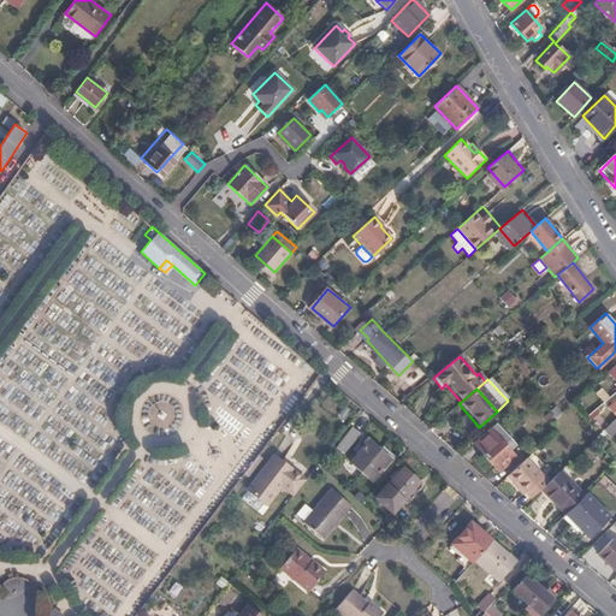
[(598,414),(608,426),(612,421),(603,409),(598,414)]
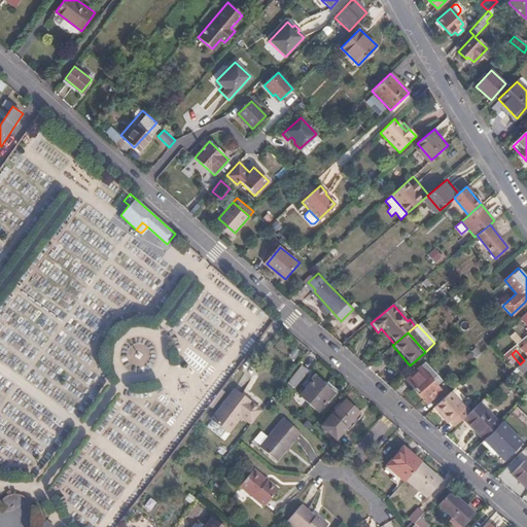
[(469,362),(472,358),(468,353),(464,356),(461,353),(452,361),(460,372),(470,363),(469,362)]
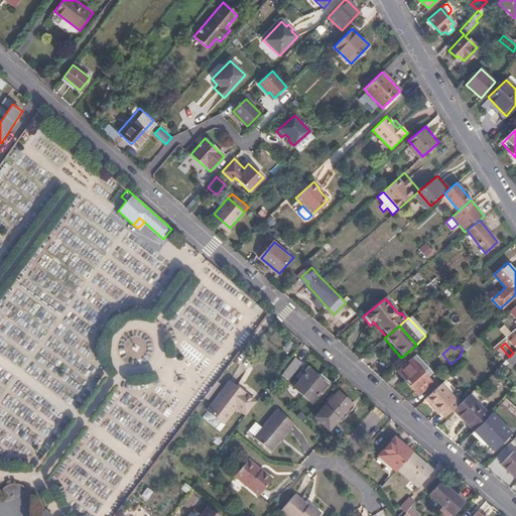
[(515,360),(515,349),(513,353),(509,357),(507,358),(512,364),(515,360)]
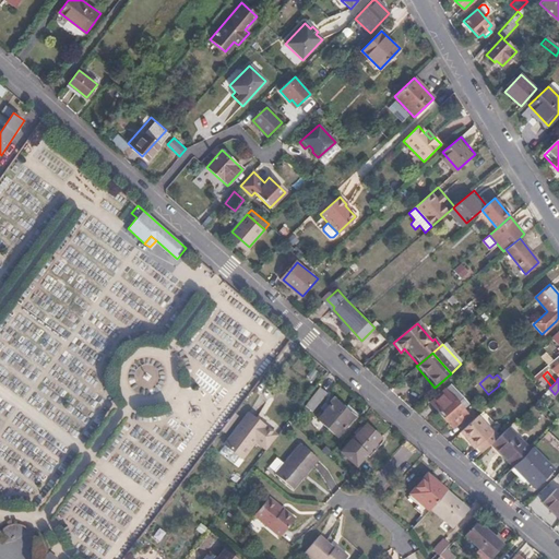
[(462,407),(466,403),(448,383),(429,400),(453,427),(467,414),(462,407)]
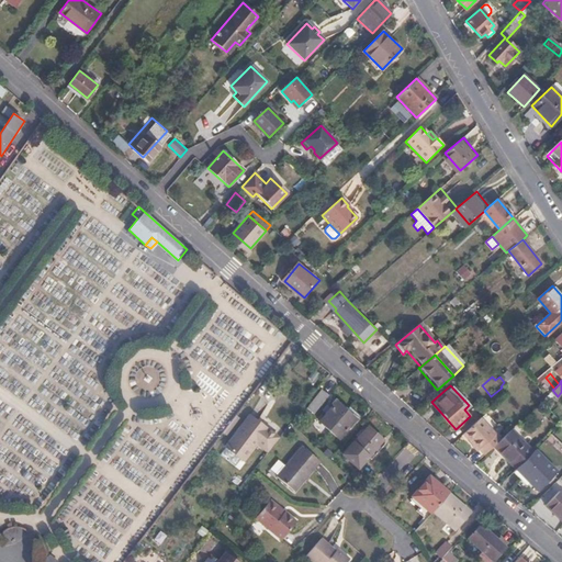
[(328,397),(321,391),(310,405),(317,412),(328,397)]
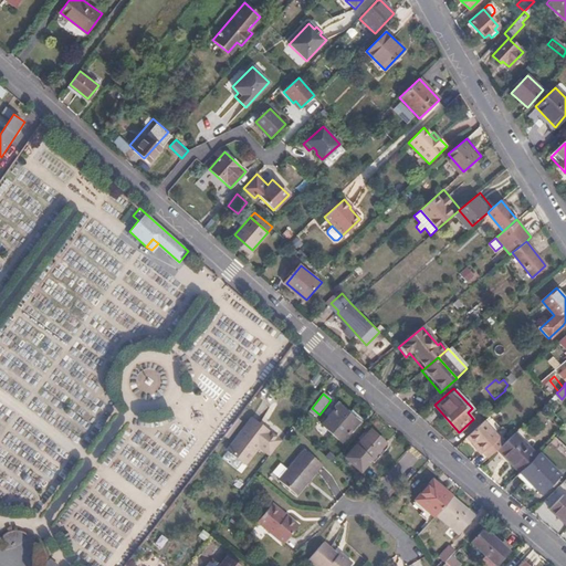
[(358,421),(339,405),(323,423),(342,441),(358,421)]
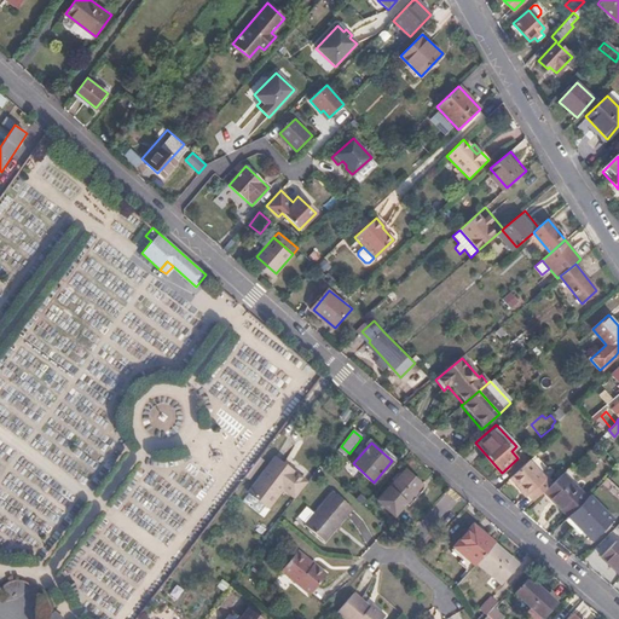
[(247,493),(267,509),(282,491),(294,475),(275,460),(247,493)]
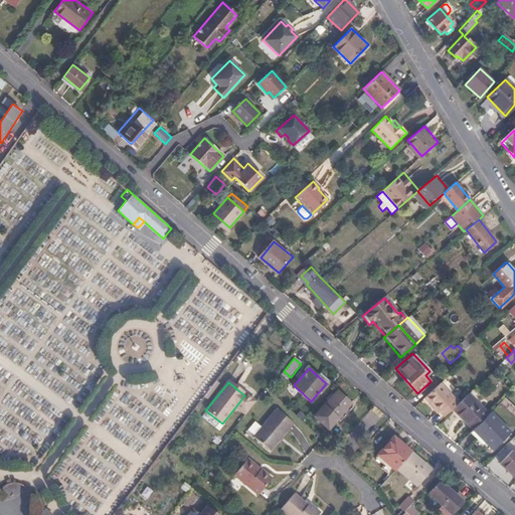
[(454,396),(440,382),(424,396),(437,409),(445,401),(452,408),(454,406),(457,403),(453,398),(454,396)]
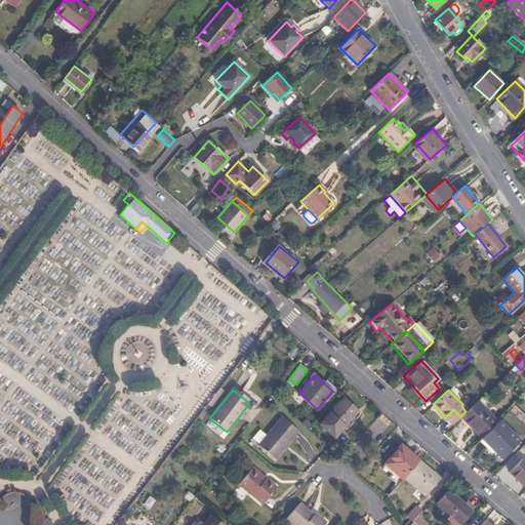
[(330,414),(321,423),(338,440),(348,431),(348,430),(361,414),(344,399),(330,414)]
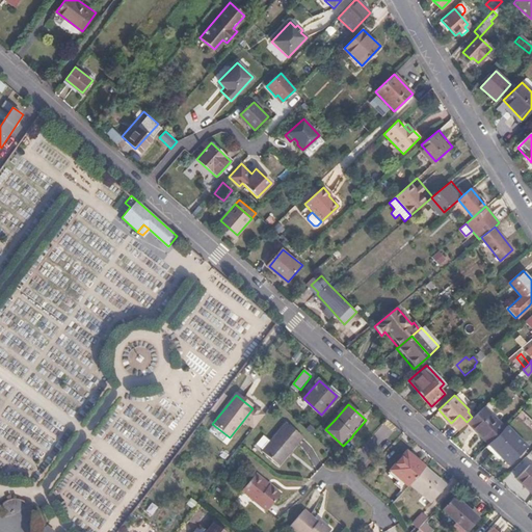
[(484,405),(472,417),(469,420),(489,442),(504,427),(484,405)]
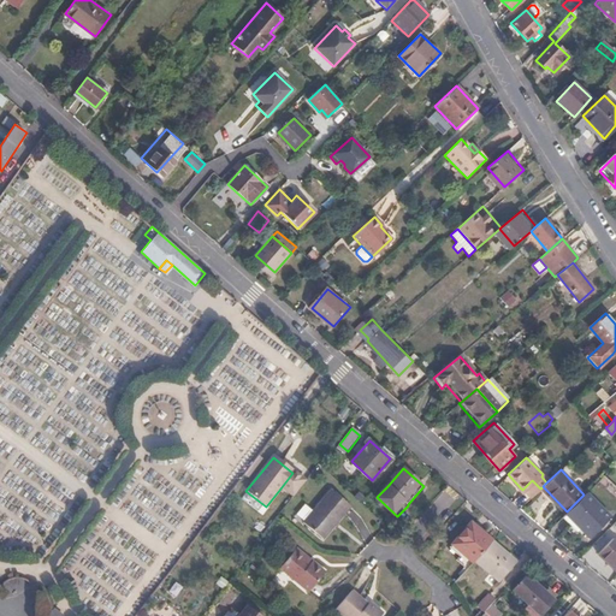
[(304,483),(292,473),(280,489),(292,498),(304,483)]
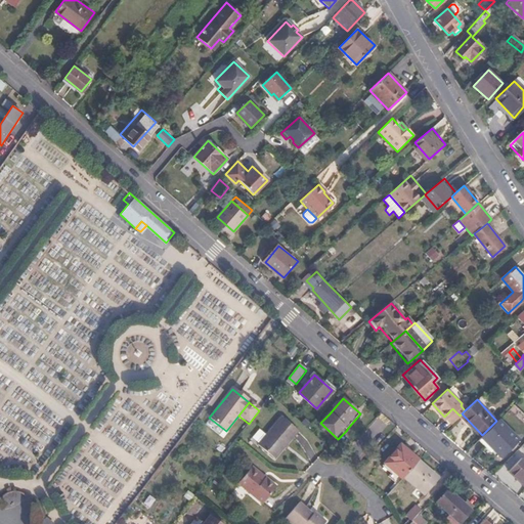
[(447,418),(451,423),(460,416),(452,408),(444,417),(445,419),(447,418)]
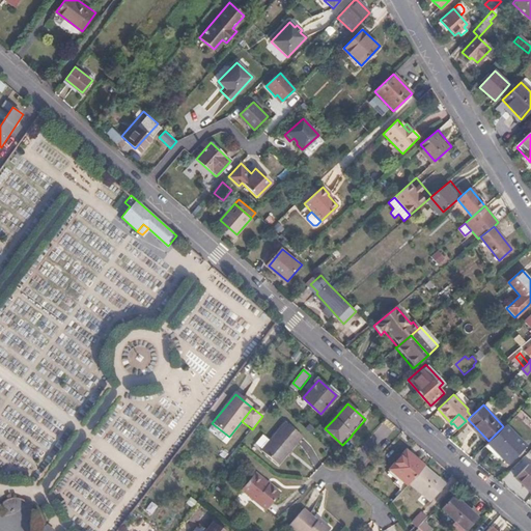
[(259,450),(277,465),(302,438),(285,422),(259,450)]
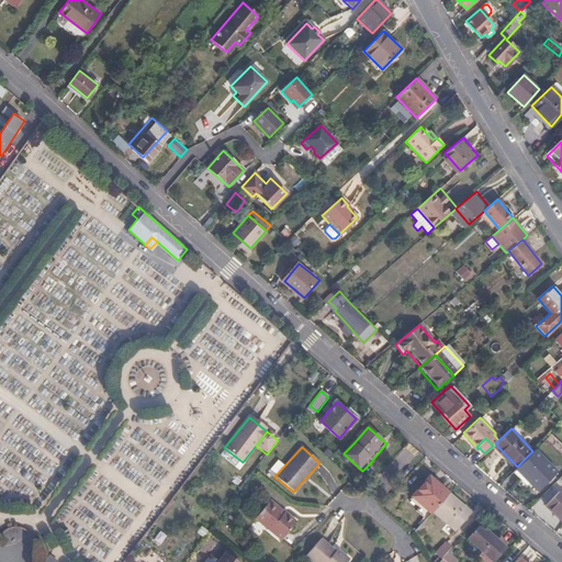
[(557,471),(536,449),(532,451),(517,467),(530,481),(538,490),(557,471)]
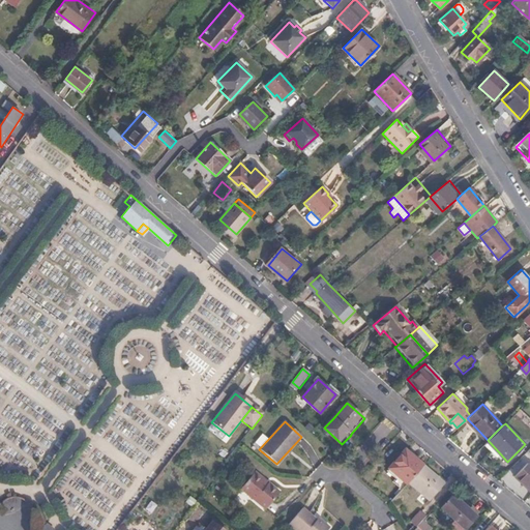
[(488,440),(484,443),(497,457),(500,453),(488,440)]
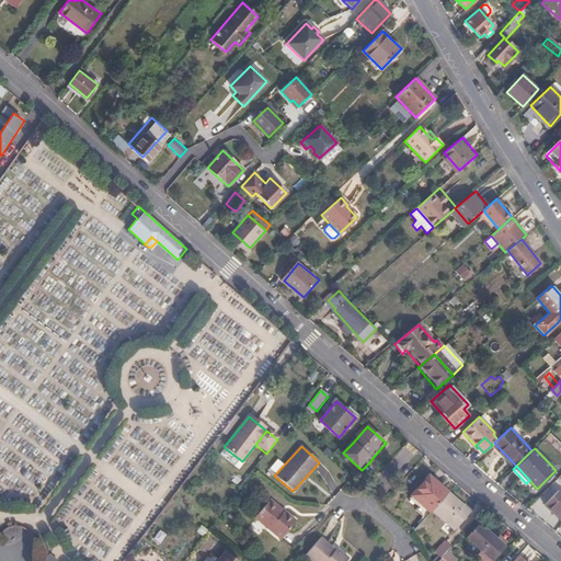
[(433,510),(448,492),(430,477),(410,500),(428,515),(433,510)]
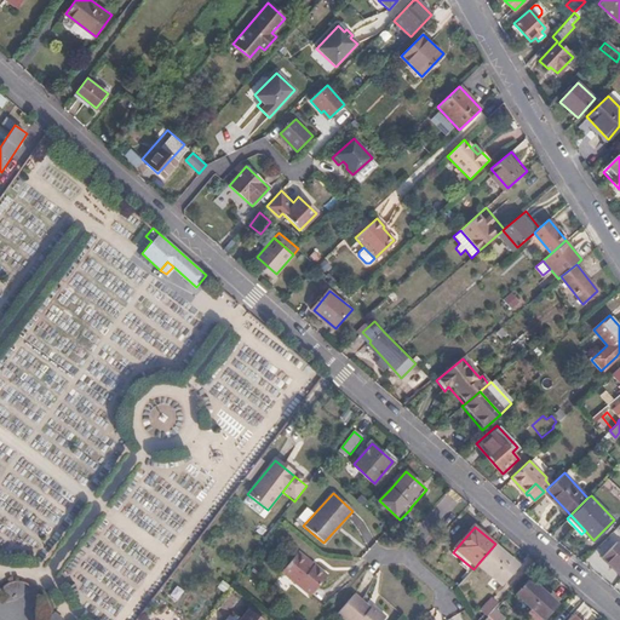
[(601,556),(619,574),(619,544),(615,540),(601,556)]
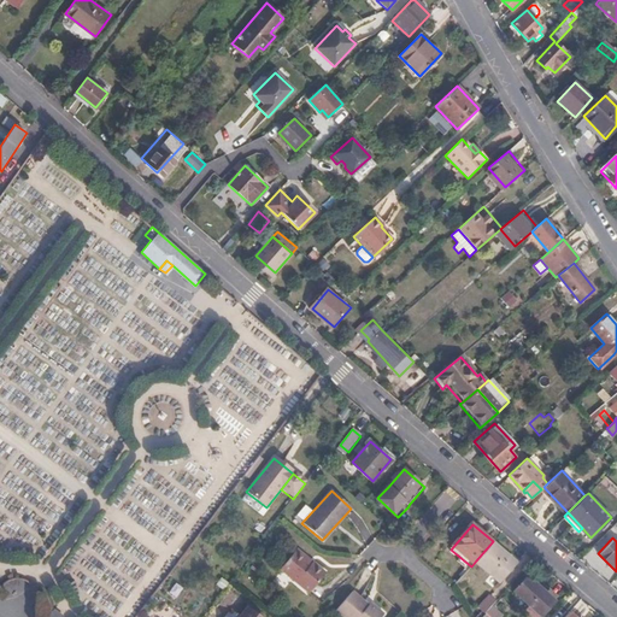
[(517,562),(493,541),(476,560),(500,581),(517,562)]
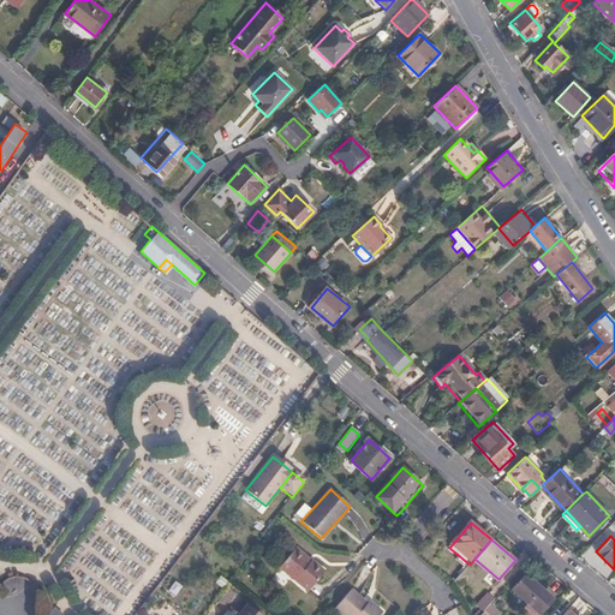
[(318,573),(290,549),(273,568),(302,593),(318,573)]
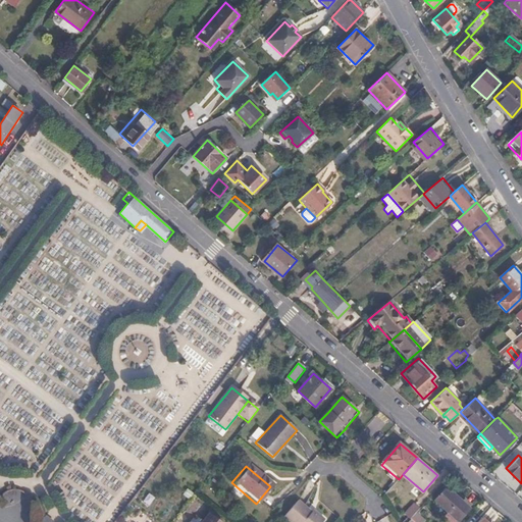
[(384,486),(379,492),(384,497),(389,490),(384,486)]
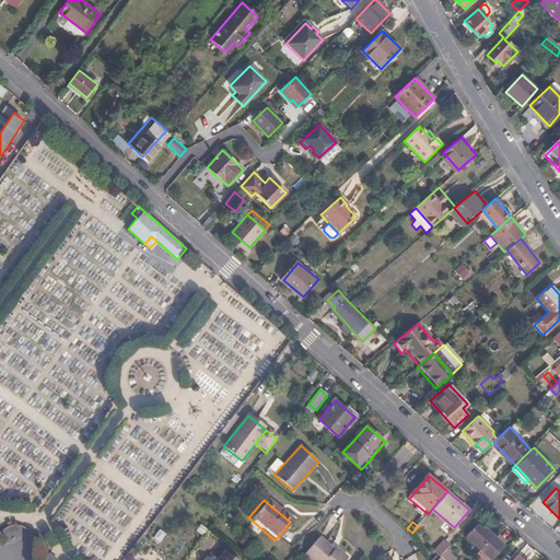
[(504,546),(479,524),(467,538),(492,559),(504,546)]
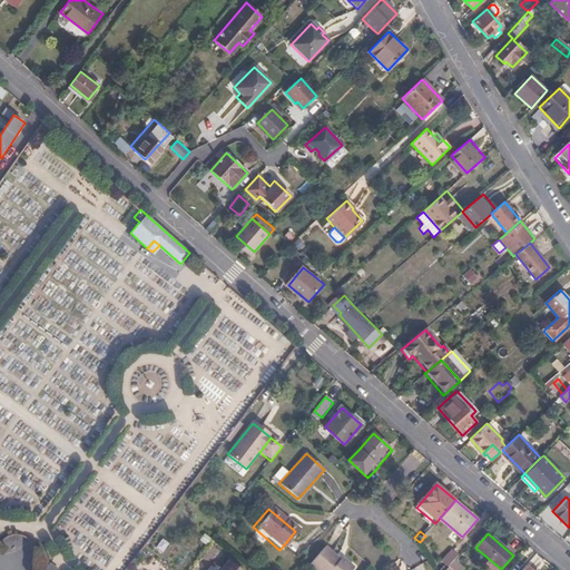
[(202,542),(206,546),(210,539),(207,536),(202,542)]
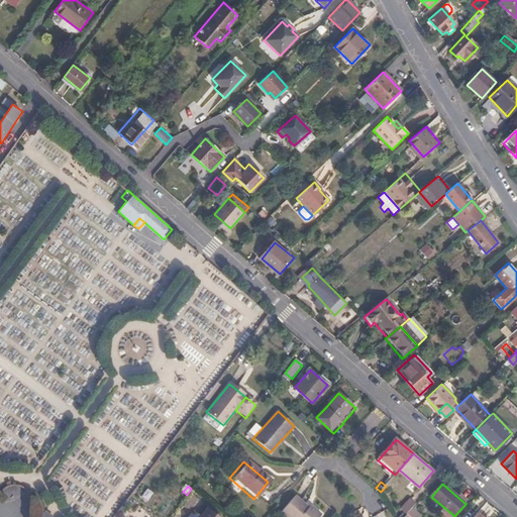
[(304,507),(291,496),(277,513),(282,516),(314,516),(317,515),(306,505),(304,507)]
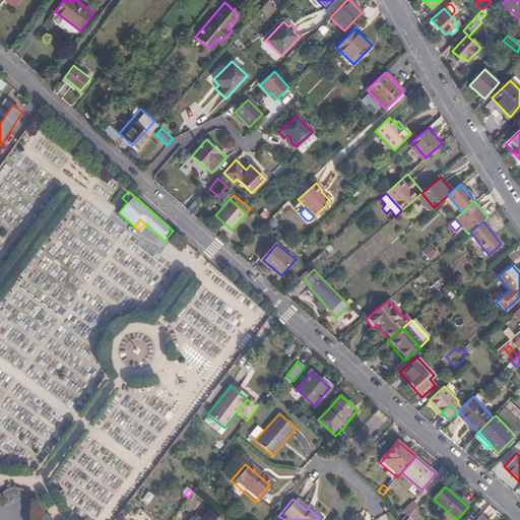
[(409,507),(404,513),(408,517),(413,511),(409,507)]
